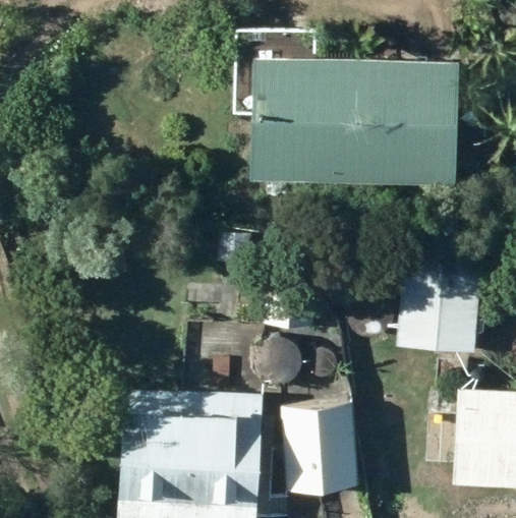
[(458,64),(254,60),(251,182),(455,186),(458,64)]
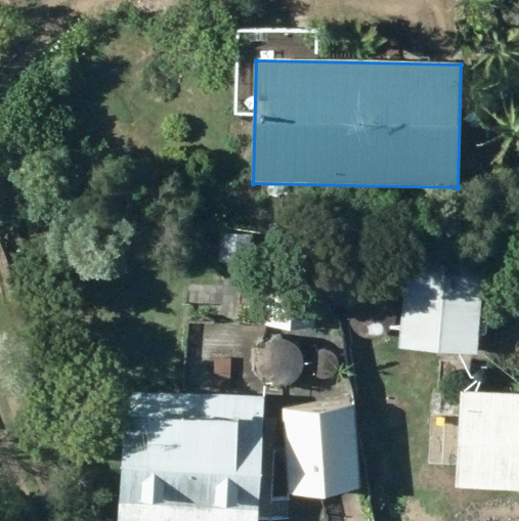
[(219,260),(256,260),(258,233),(220,231),(219,260)]
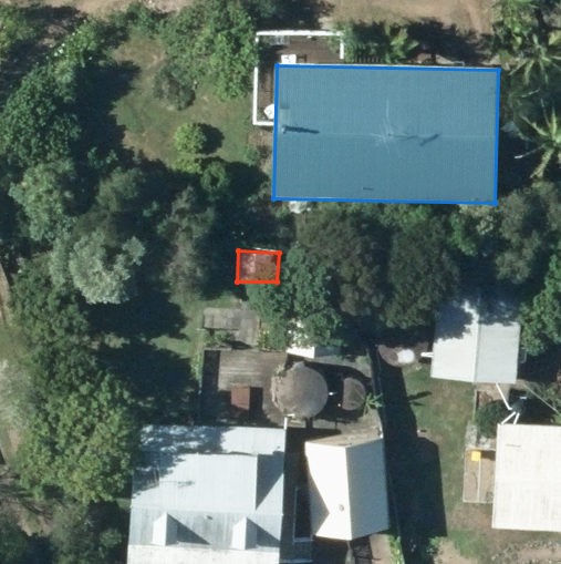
[(442,277),(432,370),(439,371),(439,376),(519,385),(527,286),(442,277)]
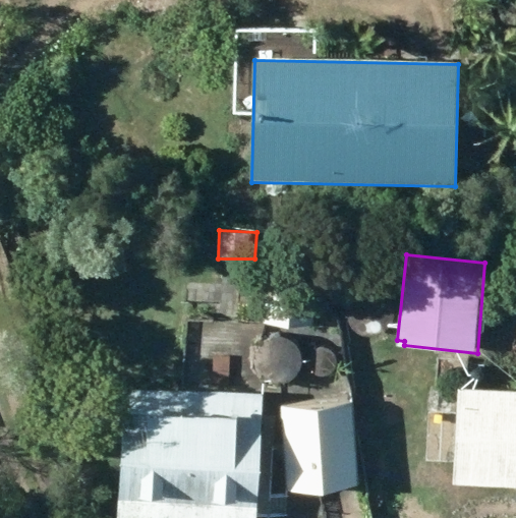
[(241,283),(210,281),(209,315),(239,315),(241,283)]
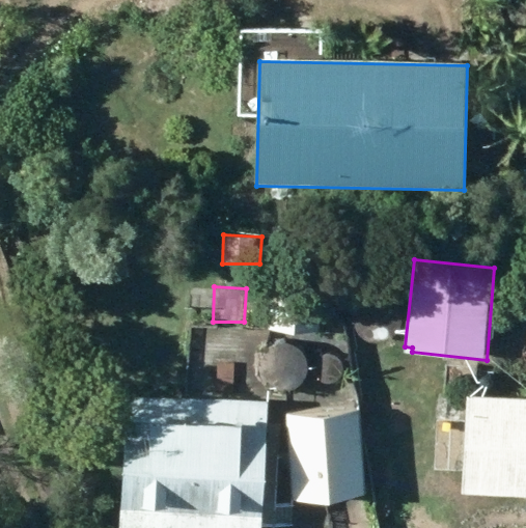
[(271,327),(323,330),(323,307),(273,304),(271,327)]
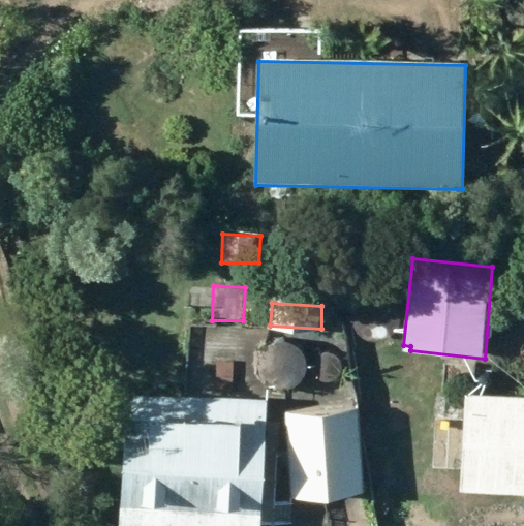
[(318,376),(348,373),(347,347),(316,350),(318,376)]
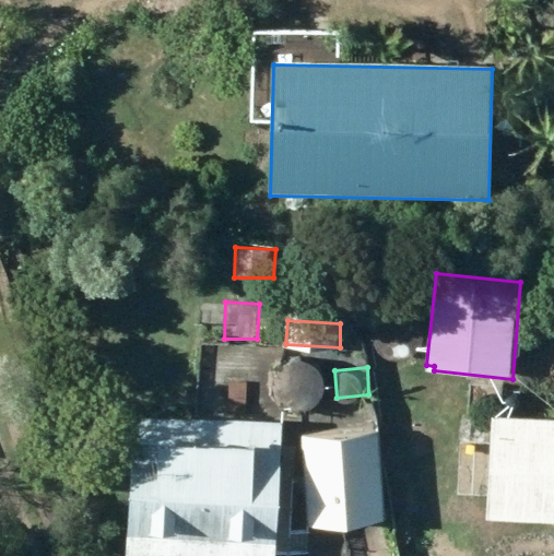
[(132,417),(125,555),(277,555),(283,425),(132,417)]
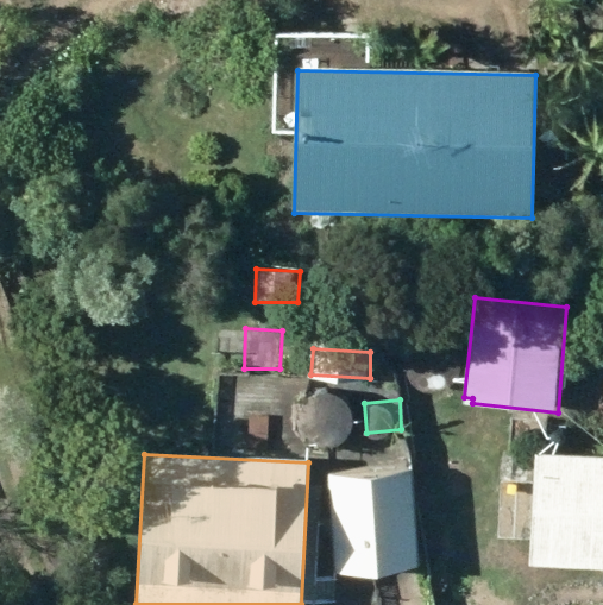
[(602,457),(536,454),(533,566),(602,569),(602,457)]
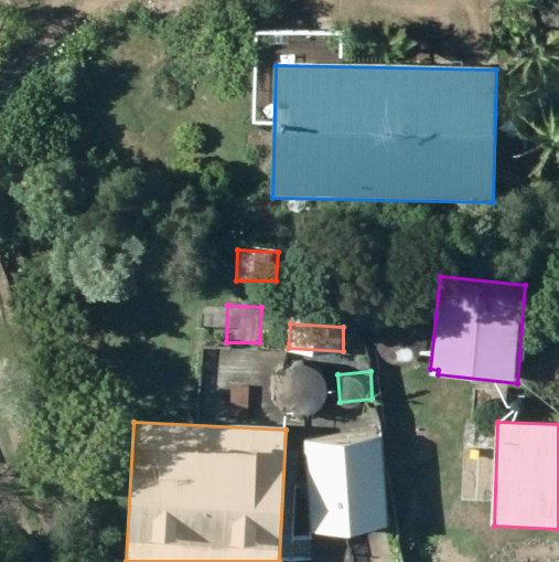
[(305,442),(309,529),(385,527),(383,441),(305,442)]
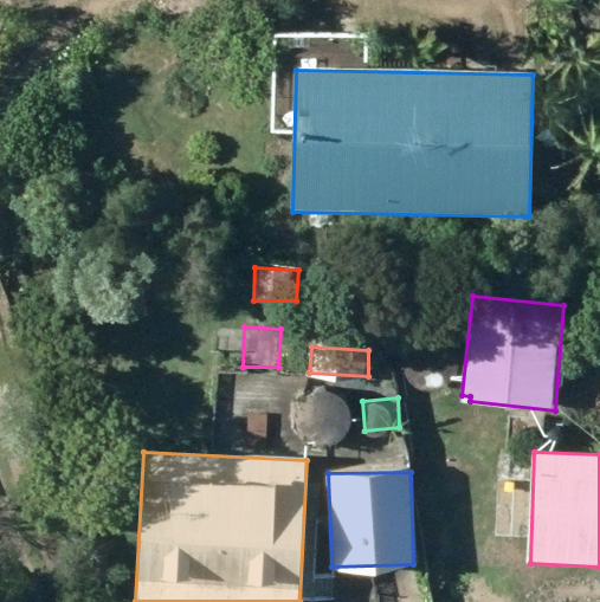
All buildings are outlined.
